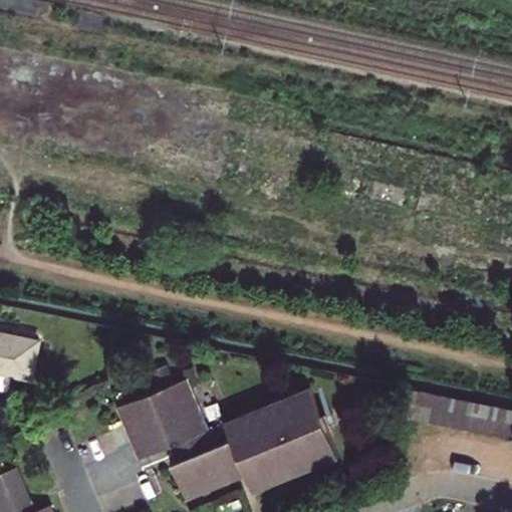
[(36,342),(0,334),(0,390),(7,392),(10,375),(29,379),(36,342)]
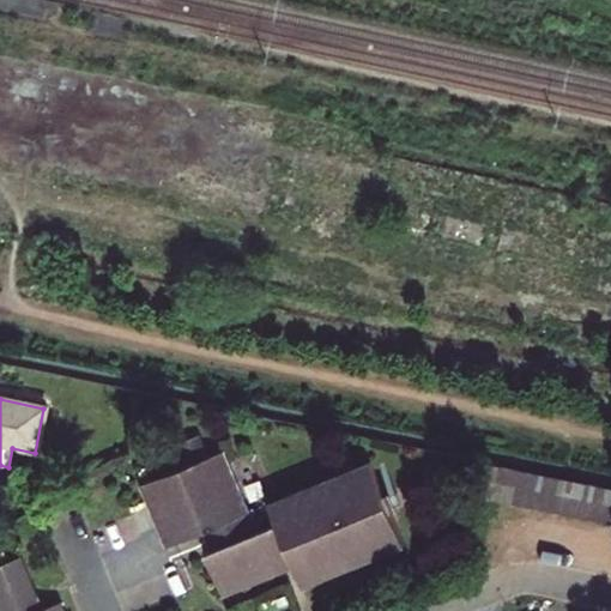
[(221,454),(139,489),(164,549),(205,532),(212,551),(204,555),(222,599),(280,575),(262,532),(249,537),(241,518),(246,516),(221,454)]
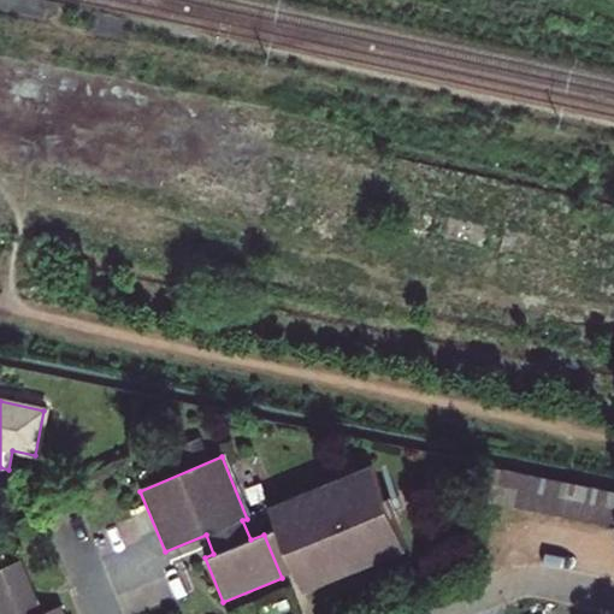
[(276,530),(264,535),(282,578),(294,573),(302,594),(403,553),(390,518),(395,517),(389,501),(383,502),(369,468),(267,508),(276,530)]
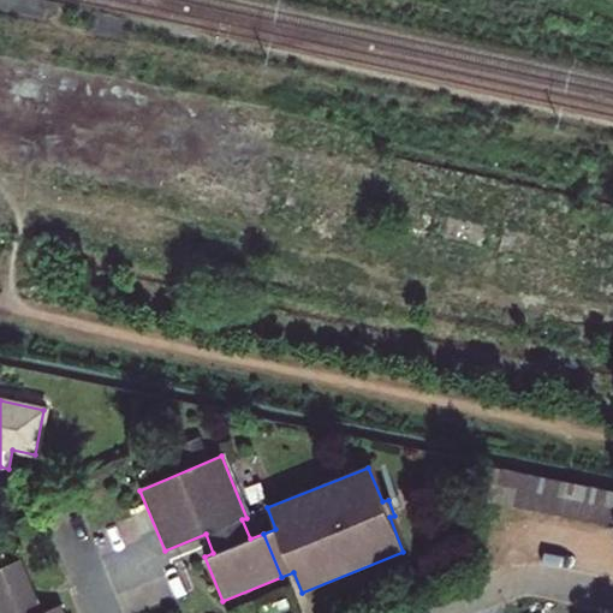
[(505,506),(512,471),(497,468),(491,503),(505,506)]
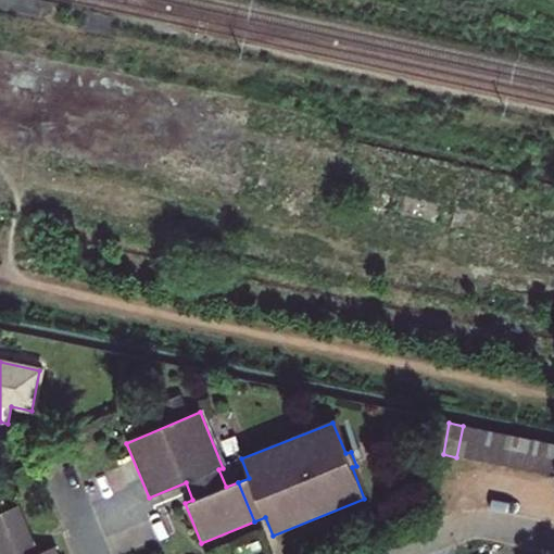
[(470,460),(477,429),(463,426),(456,457),(470,460)]
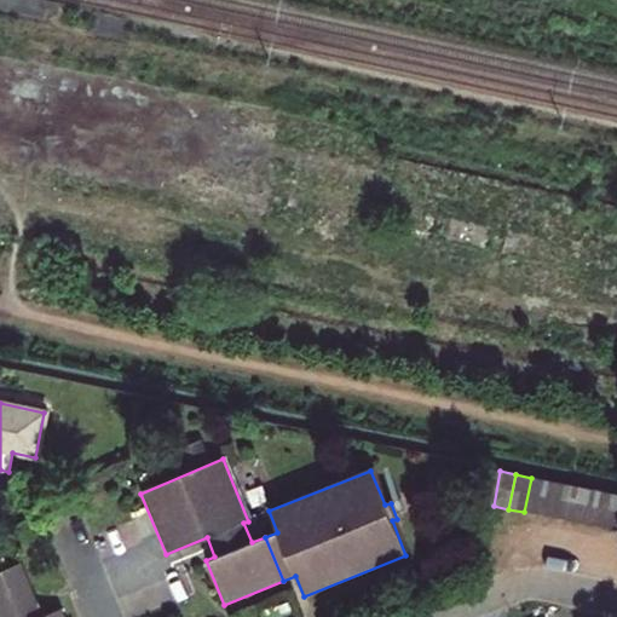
[(540,515),(548,482),(531,478),(524,512),(540,515)]
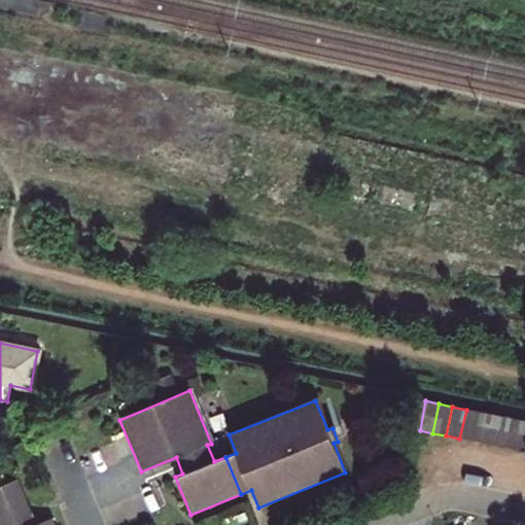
[(473,441),(479,413),(466,410),(459,439),(473,441)]
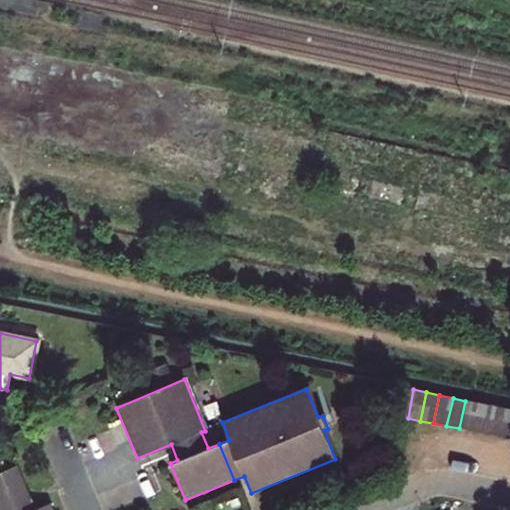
[(478,403),(465,401),(459,428),(472,431),(478,403)]
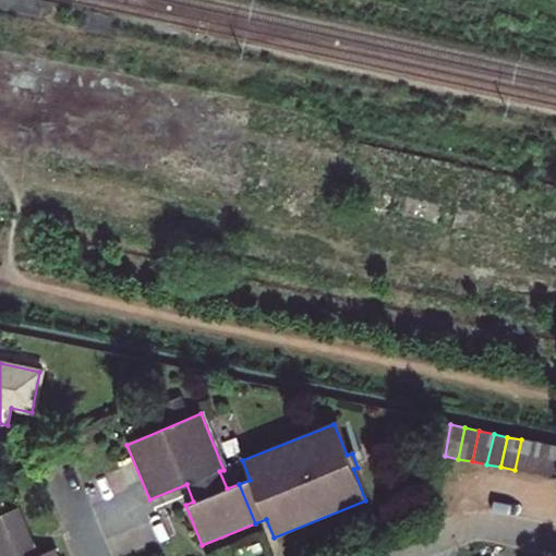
[(535,443),(521,439),(515,470),(529,473),(535,443)]
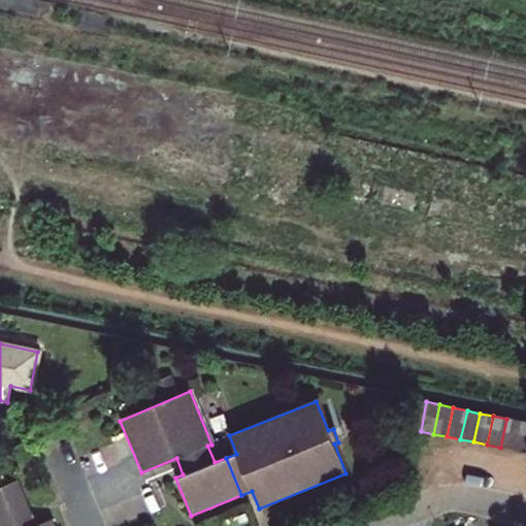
[(525,422),(506,419),(500,448),(525,453),(525,422)]
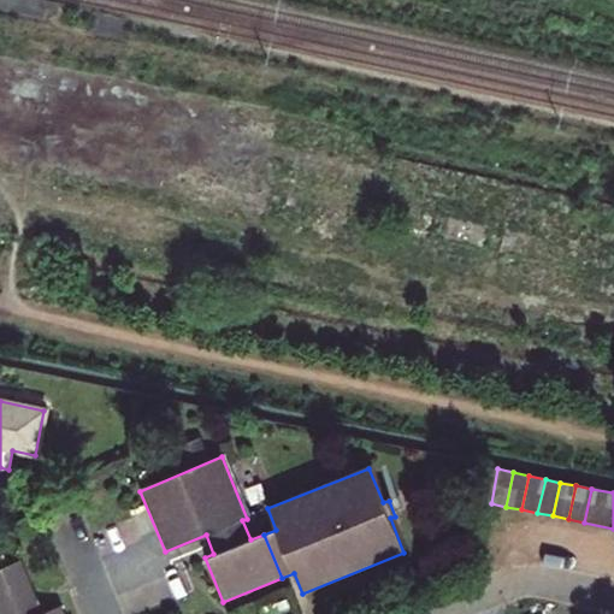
[(19,562),(0,570),(0,613),(59,613),(58,609),(47,613),(39,613),(19,562)]
